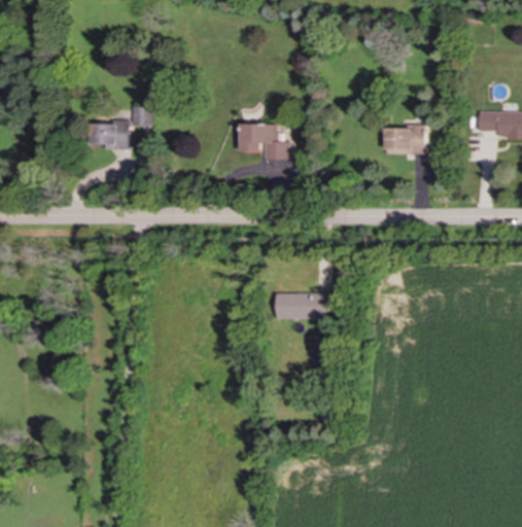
[(129,126),(148,126),(148,107),(130,106),(129,126)]
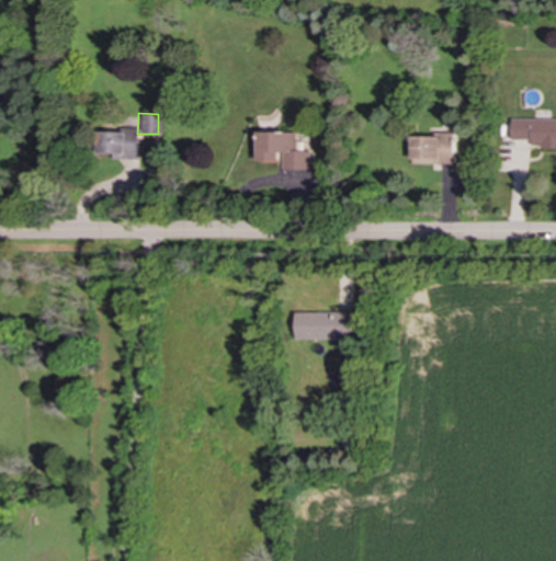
[(509,139),(530,139),(530,147),(555,147),(555,118),(509,118),(509,139)]
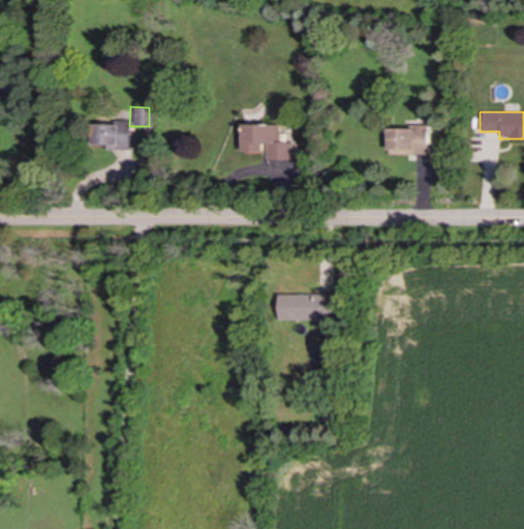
[(128,121),(110,120),(110,124),(88,124),(88,145),(101,145),(101,150),(127,150),(128,121)]
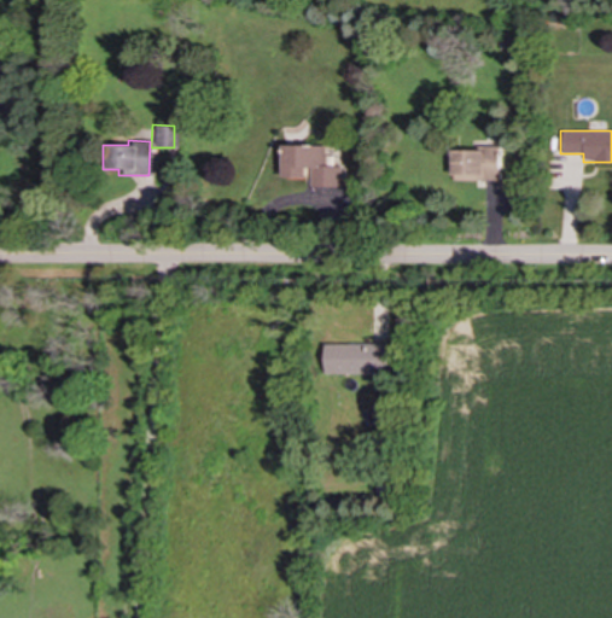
[(325,146),(281,145),(280,178),(303,178),(303,168),(309,168),(309,186),(338,187),(339,167),(324,165),(325,146)]
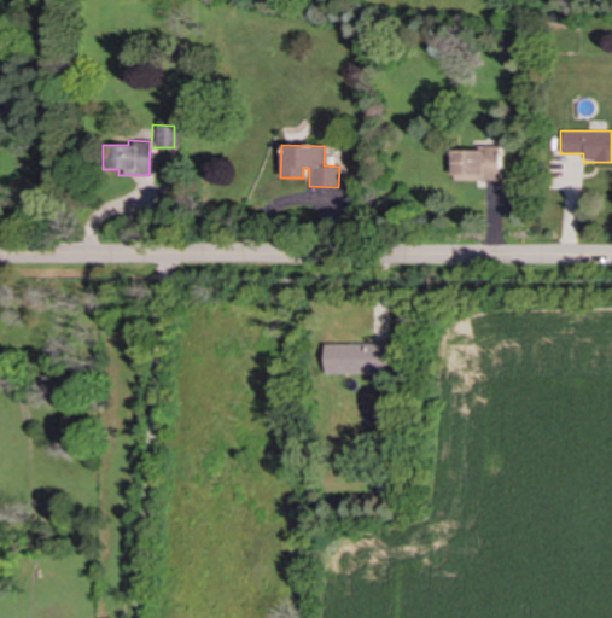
[(496,180),(497,146),(479,145),(478,150),(450,150),(450,180),(496,180)]
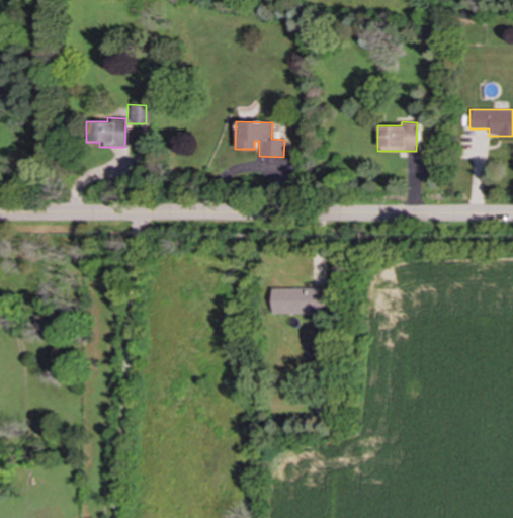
[(270,313),(320,313),(320,288),(270,288),(270,313)]
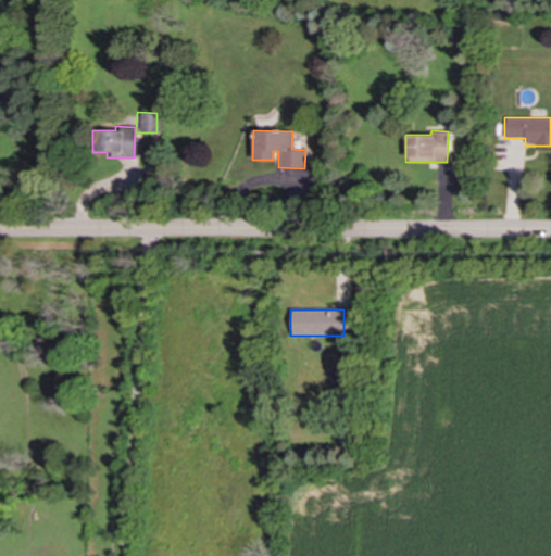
All buildings are outlined.
